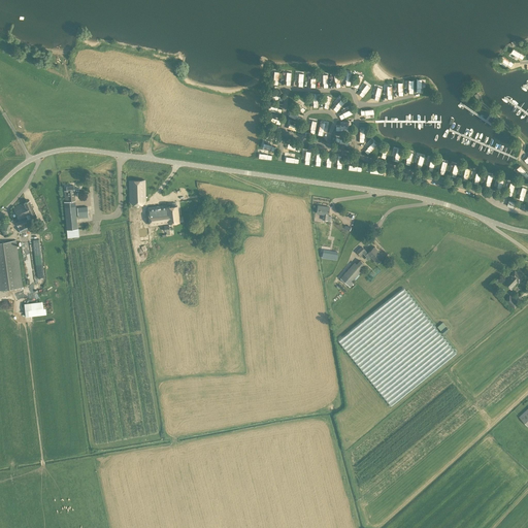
[(501,69),(506,67),(503,59),(498,61),(501,69)]
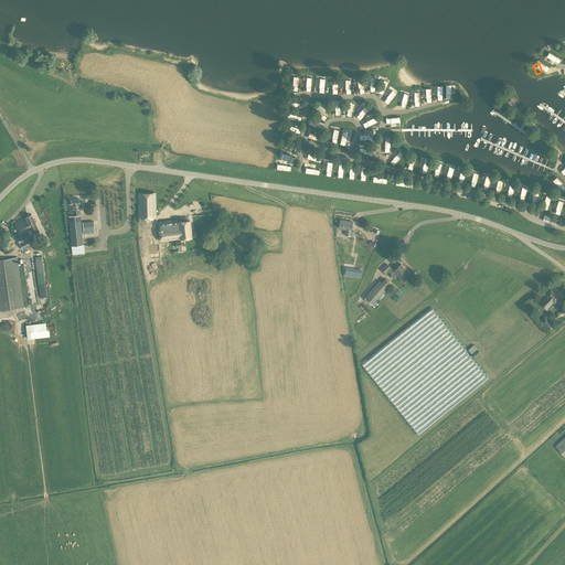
[(22,75),(31,78),(33,72),(25,68),(22,75)]
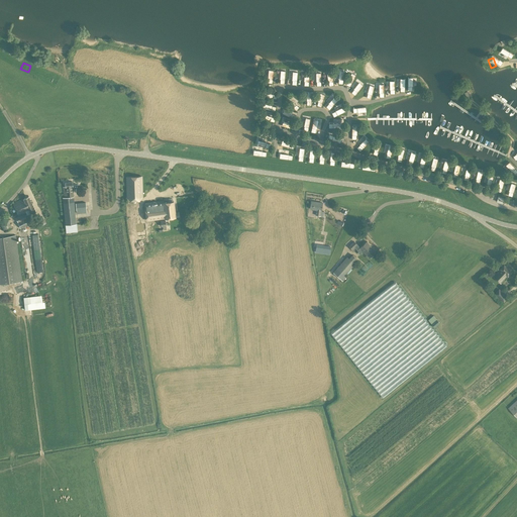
[(348,85),(355,83),(354,77),(346,79),(348,85)]
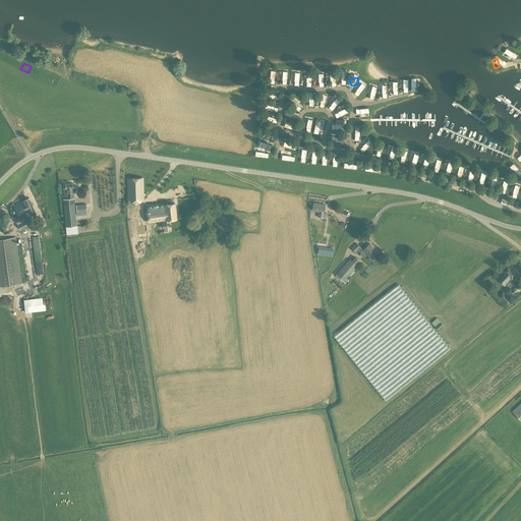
[(361,88),(355,90),(357,97),(363,94),(361,88)]
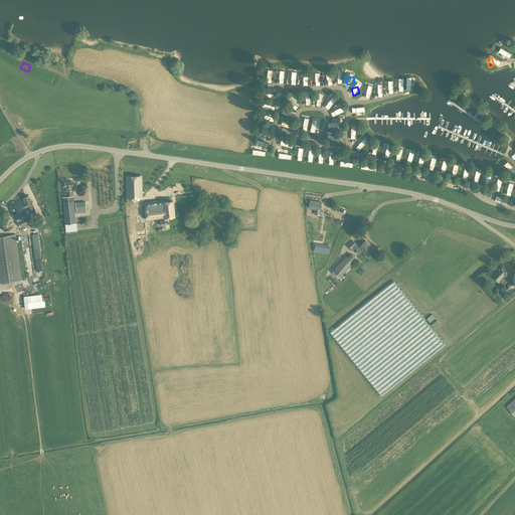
[(328,133),(326,139),(340,143),(341,138),(328,133)]
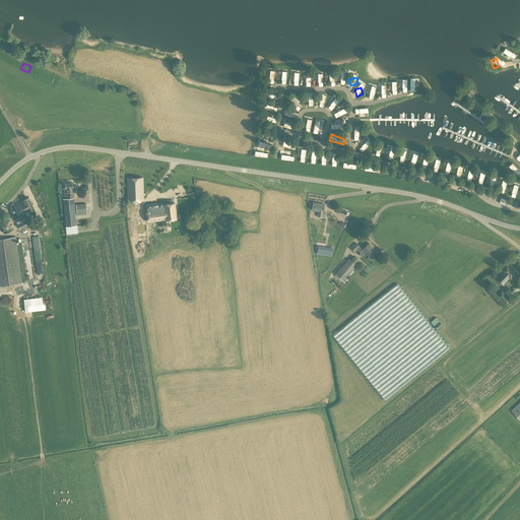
[(368,153),(370,145),(365,143),(362,151),(368,153)]
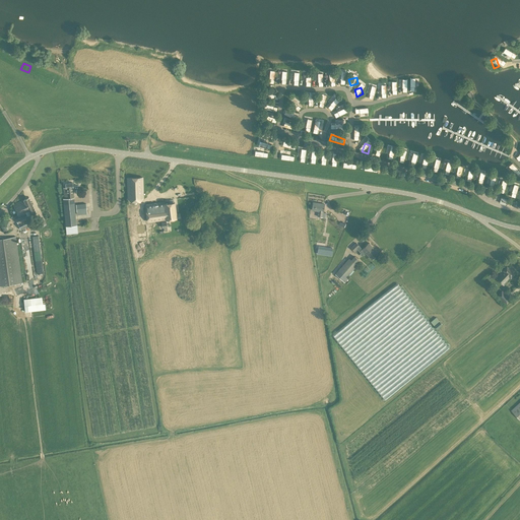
[(414,159),(412,167),(419,169),(421,161),(414,159)]
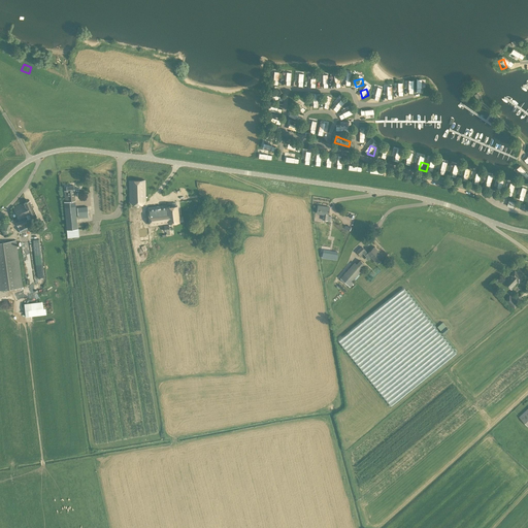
[(129,180),(130,201),(145,201),(144,180),(129,180)]
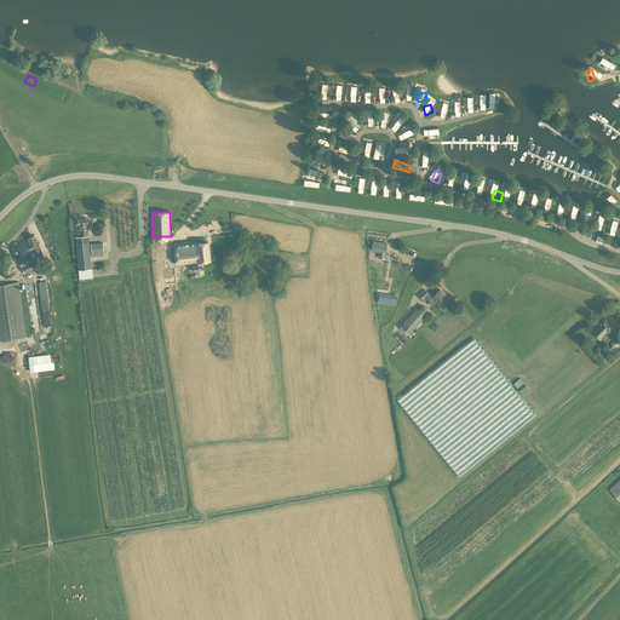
[(75,236),(76,256),(79,270),(79,279),(93,277),(92,269),(91,254),(90,254),(89,235),(87,224),(86,218),(79,219),(80,236),(75,236)]
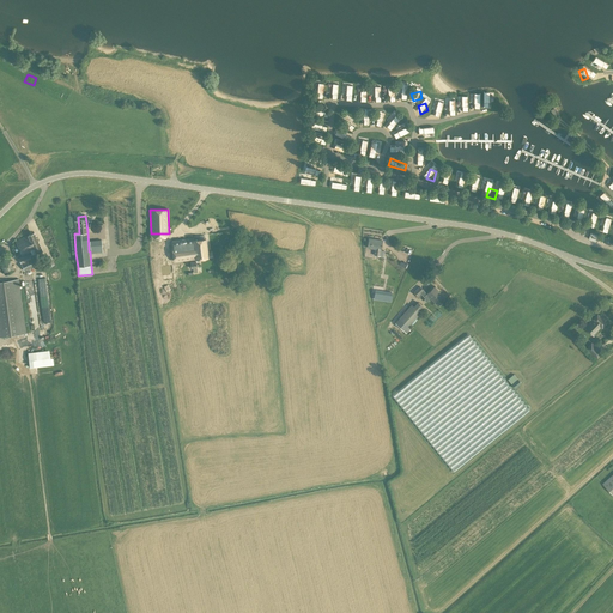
[(36,253),(42,250),(35,232),(29,236),(24,237),(31,252),(32,254),(36,253)]
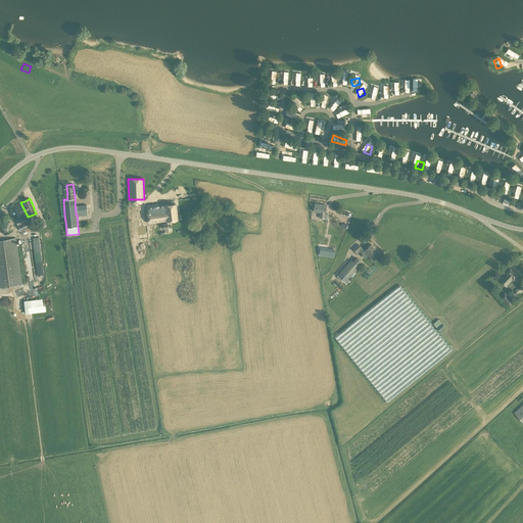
[(20,202),(13,205),(19,218),(27,215),(20,202)]
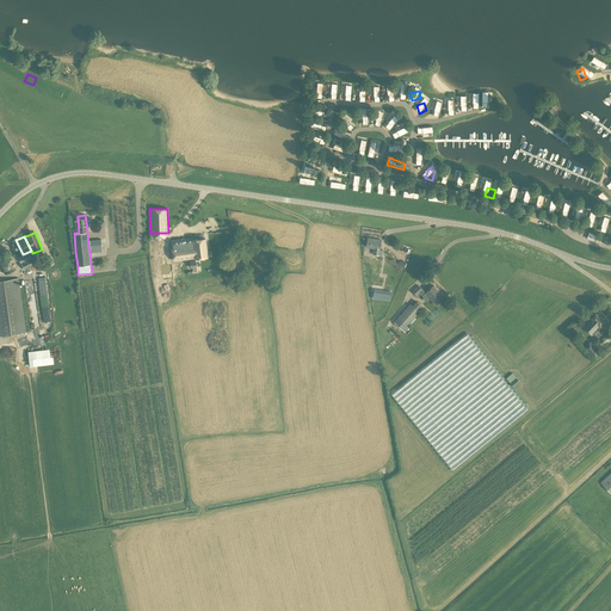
[(209,255),(207,236),(192,238),(193,241),(191,241),(191,239),(190,239),(190,241),(187,241),(187,240),(180,240),(181,242),(178,242),(179,248),(187,247),(189,250),(195,250),(196,259),(190,260),(191,267),(193,267),(193,271),(197,271),(196,261),(198,261),(198,257),(209,255)]
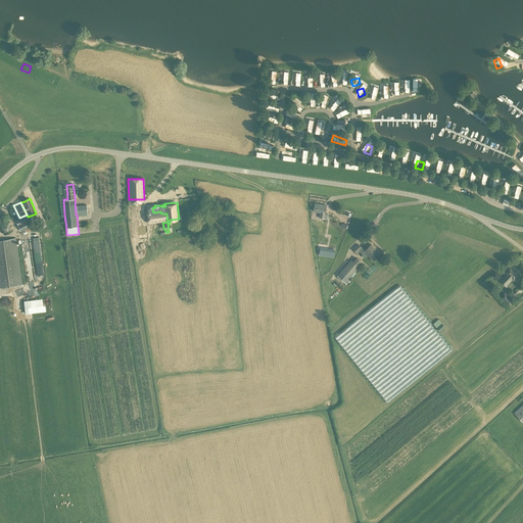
[(320,212),(319,218),(325,219),(325,214),(326,205),(315,203),(314,211),(320,212)]
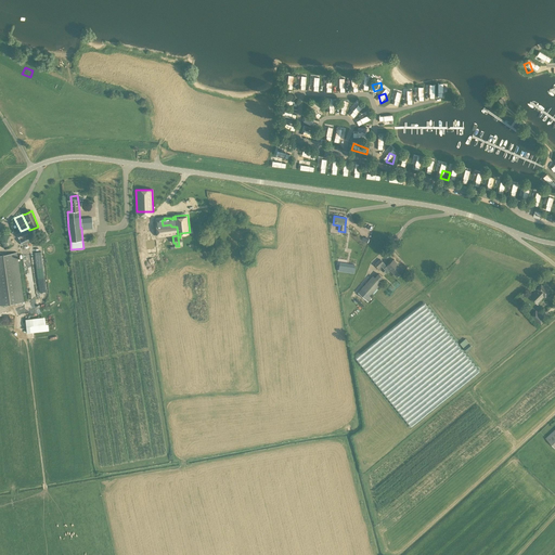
[(81,222),(82,222),(82,230),(93,229),(92,217),(81,218),(81,222)]
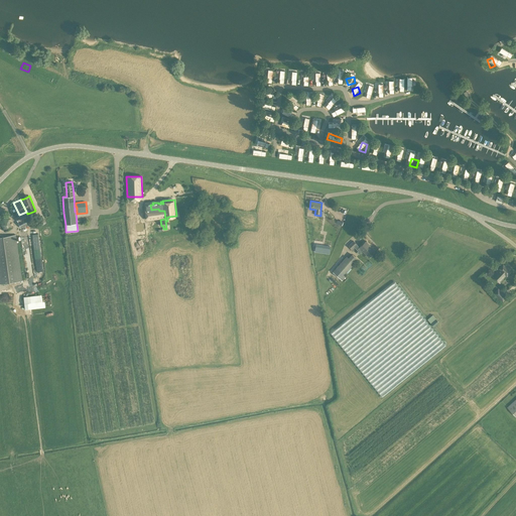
[(26,217),(24,213),(15,217),(21,228),(32,223),(29,216),(26,217)]
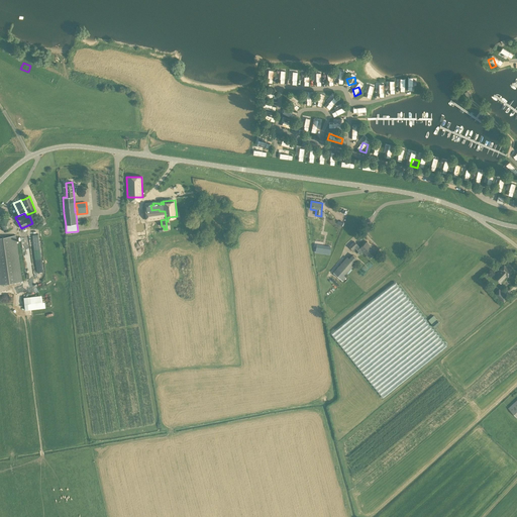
[(10,222),(7,216),(0,219),(0,220),(5,231),(12,227),(9,222),(10,222)]
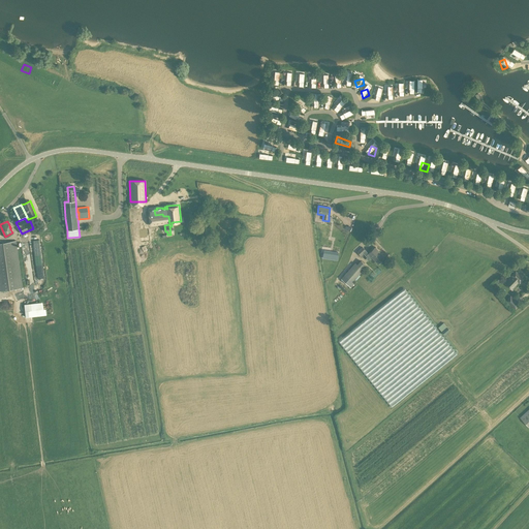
[(47,222),(38,225),(41,231),(49,228),(47,222)]
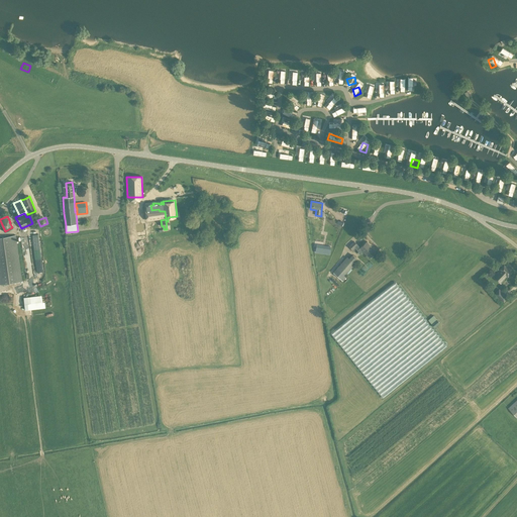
[(0,284),(22,282),(16,235),(0,236),(0,284)]
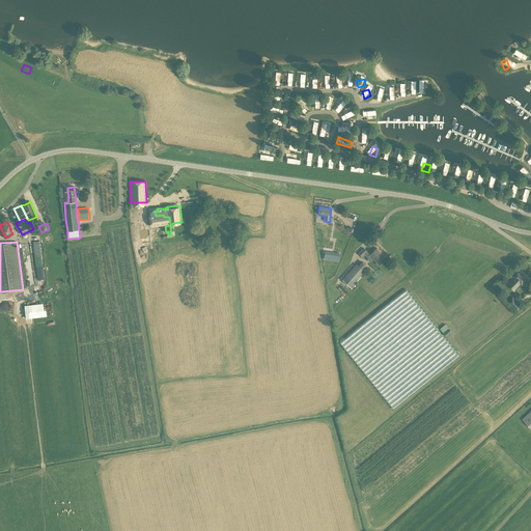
[(24,247),(27,286),(34,285),(30,247),(24,247)]
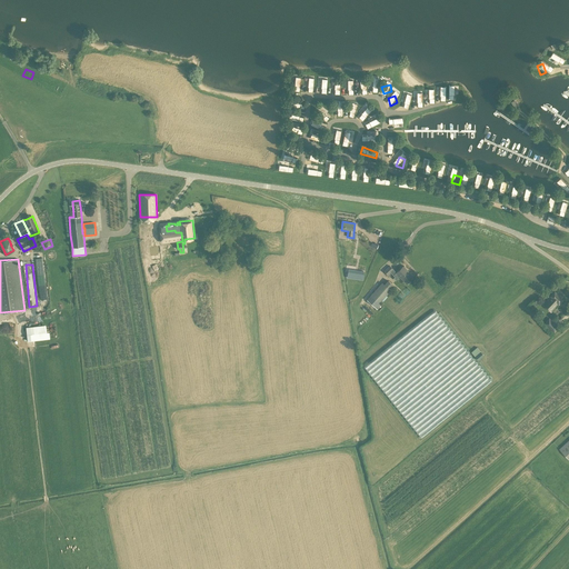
[(395,277),(393,278),(396,280),(400,277),(406,283),(412,276),(403,266),(397,272),(390,265),(383,271),(388,276),(391,273),(395,277)]
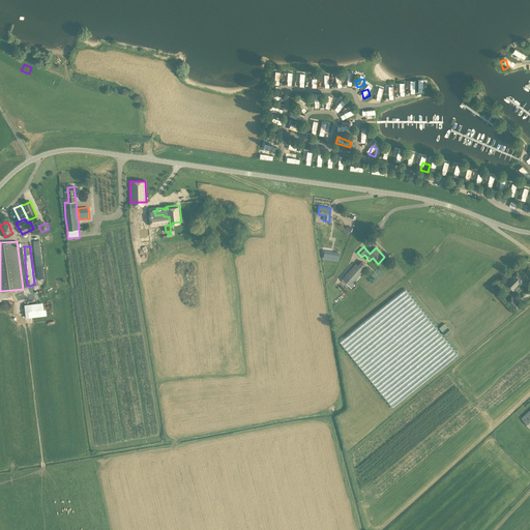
[(341,278),(343,281),(349,286),(351,288),(357,282),(356,281),(360,276),(359,275),(366,266),(361,261),(358,265),(355,263),(341,278)]
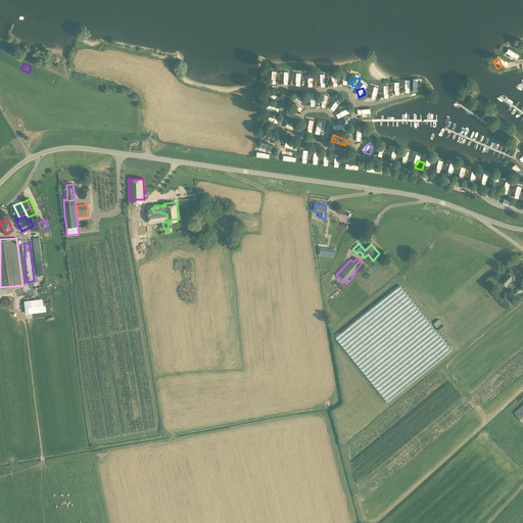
[(514,279),(518,275),(511,268),(507,272),(500,280),(507,287),(514,279)]
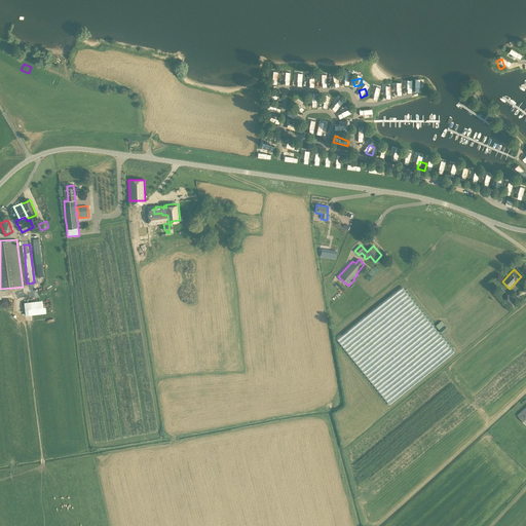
[(513,306),(517,302),(509,293),(503,298),(513,306)]
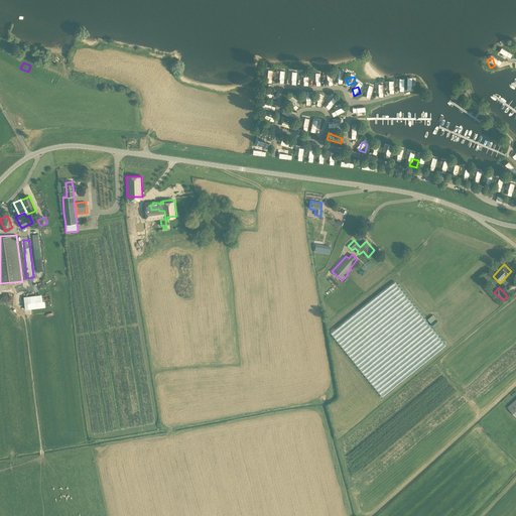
[(43,294),(27,296),(28,296),(23,297),(25,309),(45,307),(43,294)]
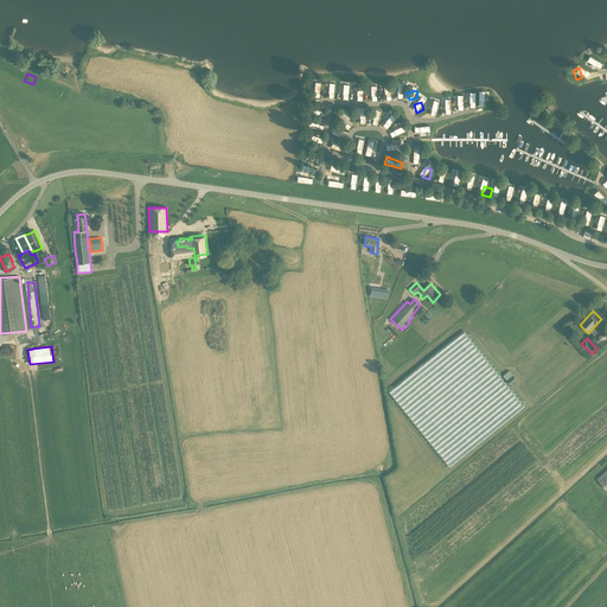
[(506,381),(510,384),(517,378),(512,375),(506,381)]
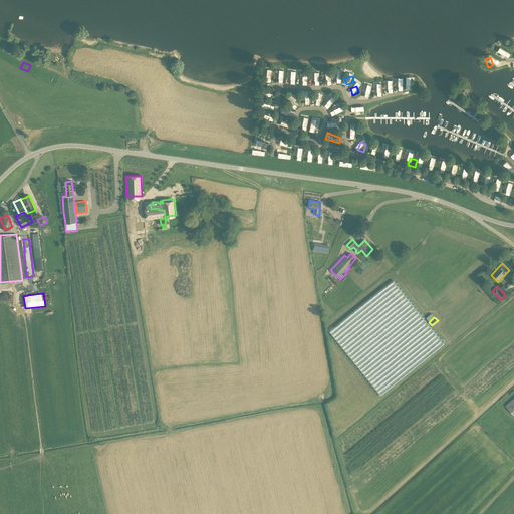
[(513,397),(505,406),(513,415),(513,397)]
